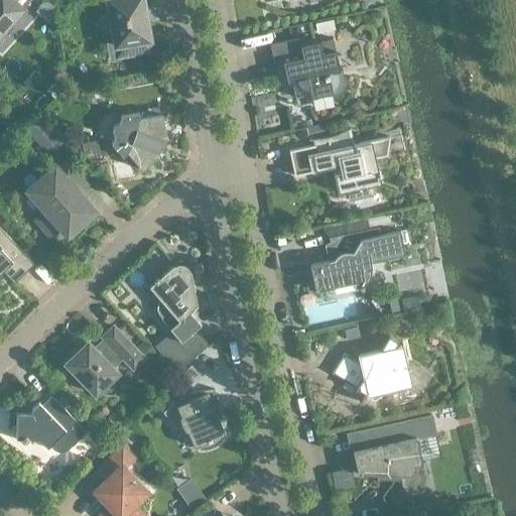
[(0,0),(0,34),(30,0),(0,0)]
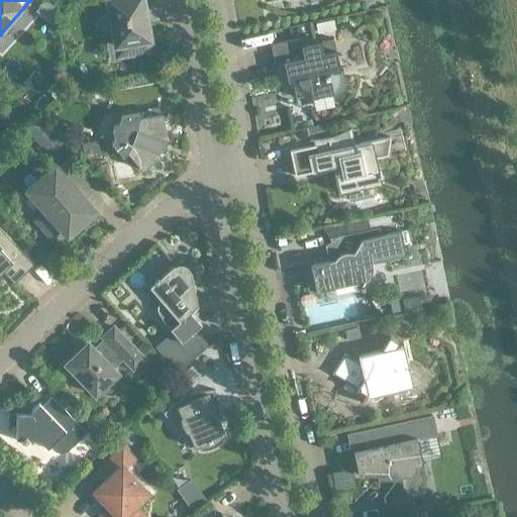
[(109,44),(111,59),(149,52),(147,39),(148,39),(146,25),(144,8),(143,8),(141,0),(109,0),(108,0),(111,13),(107,14),(104,15),(100,17),(98,22),(99,27),(102,31),(107,32),(109,32),(110,32),(113,31),(116,43),(109,44)]
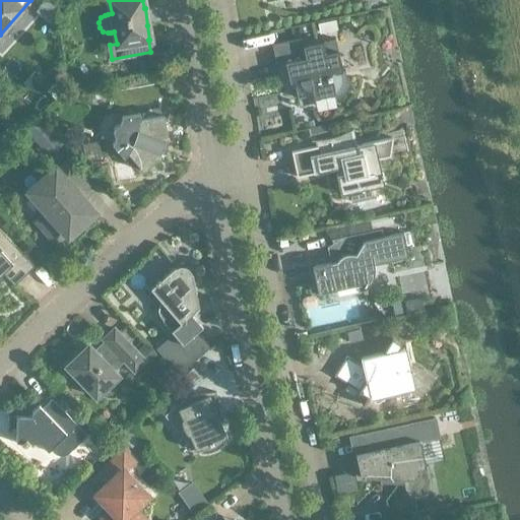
[(334,94),(334,96),(339,94),(340,93),(344,88),(346,82),(344,69),(342,70),(335,39),(304,46),(302,38),(271,44),(276,65),(285,63),(289,82),(294,82),(297,98),(313,94),(314,99),(334,94)]
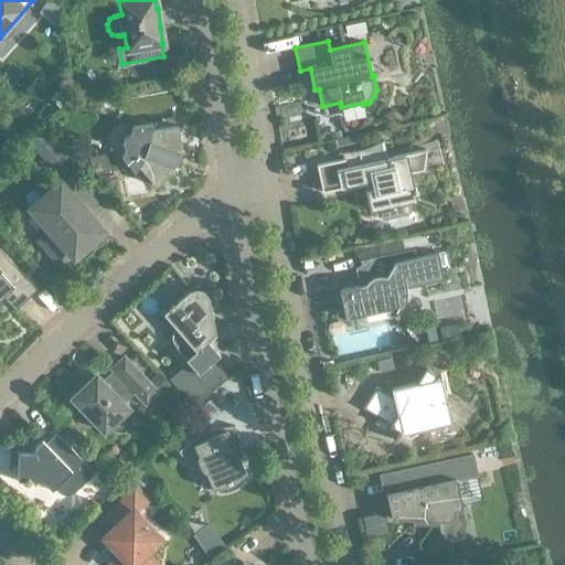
[(178,152),(183,151),(178,125),(152,129),(151,125),(152,124),(151,123),(131,126),(132,127),(129,134),(126,136),(123,140),(123,145),(124,148),(121,156),(135,171),(136,170),(135,170),(139,167),(156,187),(177,169),(173,164),(178,152)]
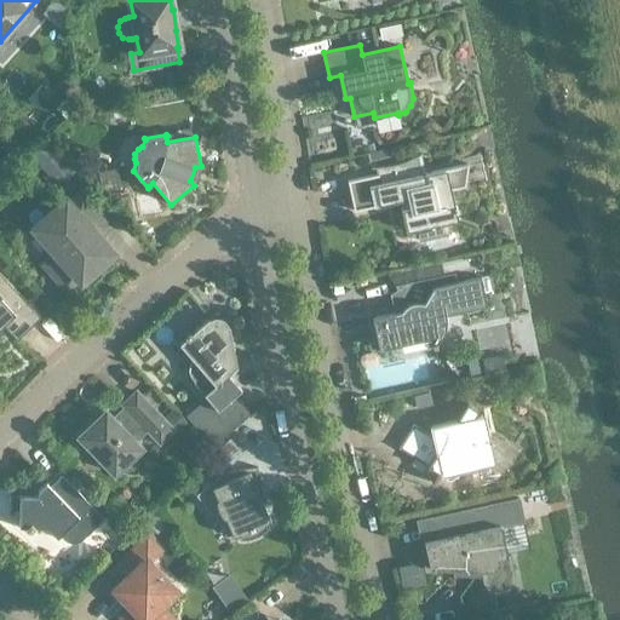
[(51,141),(38,149),(58,179),(72,171),(51,141)]
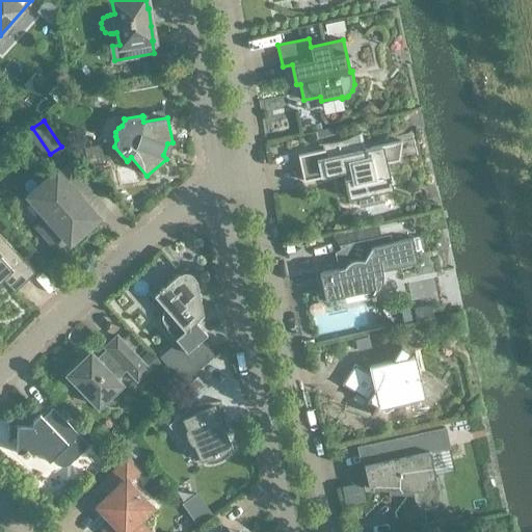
[(361,150),(357,134),(343,140),(327,143),(329,149),(324,150),(297,155),(303,181),(347,171),(348,179),(344,180),(348,198),(360,196),(360,194),(358,195),(358,192),(376,188),(376,191),(376,192),(388,190),(387,189),(392,188),(391,184),(391,182),(393,181),(392,177),(390,177),(387,162),(399,160),(399,158),(398,159),(400,142),(401,142),(401,140),(361,150)]
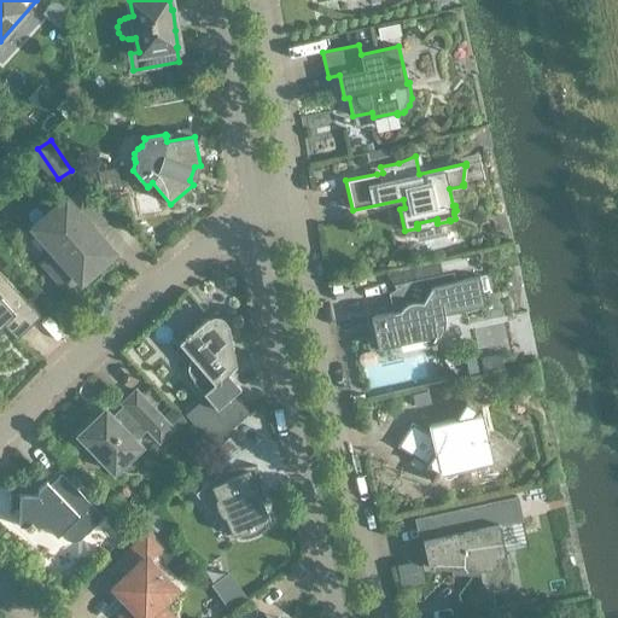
[(92,229),(104,219),(81,193),(69,204),(65,200),(34,228),(57,254),(46,262),(66,286),(77,277),(81,280),(111,252),(92,229)]
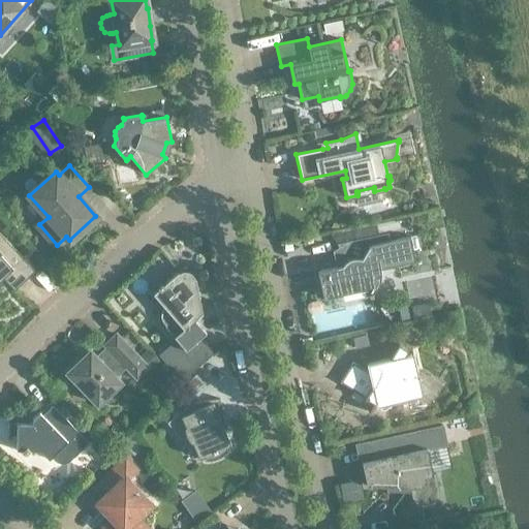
[(342,266),(317,271),(323,298),(342,293),(344,294),(346,296),(348,297),(351,298),(353,298),(358,298),(361,298),(363,297),(367,296),(368,294),(369,297),(373,296),(372,291),(374,290),(375,288),(377,286),(377,285),(378,283),(379,280),(380,278),(380,277),(380,274),(380,273),(380,271),(380,268),(389,266),(395,265),(414,260),(409,237),(390,241),(387,232),(378,235),(376,224),(332,234),(338,243),(336,243),(347,260),(345,261),(344,262),(343,263),(342,266)]
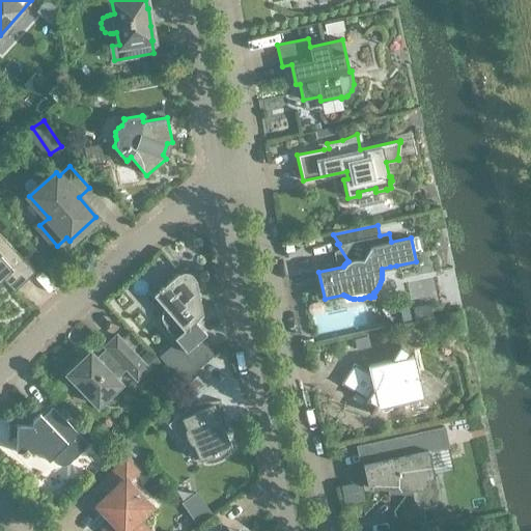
[(0,280),(9,272),(20,283),(32,272),(33,273),(35,272),(0,233),(0,280)]
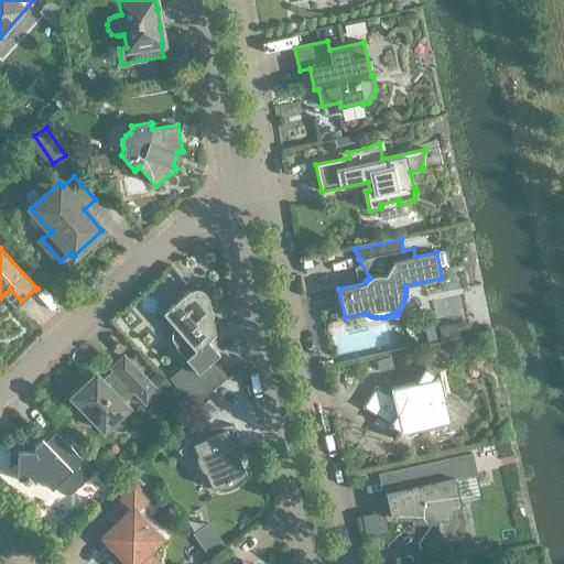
[(163,313),(176,328),(175,331),(175,334),(176,337),(179,345),(175,347),(197,372),(219,354),(207,340),(215,334),(214,326),(213,326),(212,323),(208,323),(206,316),(212,315),(208,296),(205,296),(204,293),(199,290),(195,290),(192,292),(190,290),(173,303),(172,302),(167,306),(169,307),(163,313)]
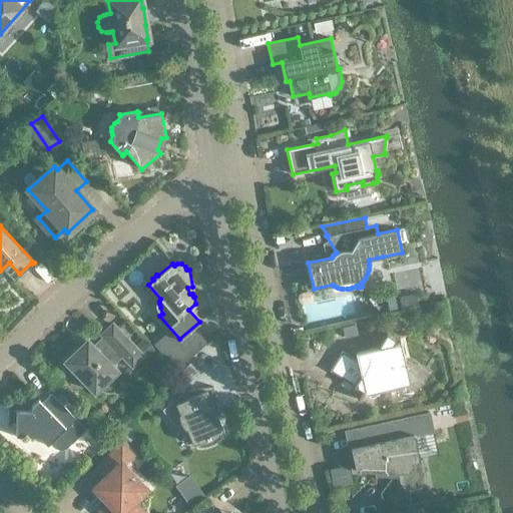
[(69,366),(90,387),(91,386),(99,386),(99,387),(101,385),(103,388),(107,389),(110,388),(112,385),(113,382),(112,379),(110,376),(117,370),(111,365),(121,355),(122,356),(133,345),(113,324),(102,335),(104,337),(99,342),(94,347),(87,340),(70,357),(70,365),(69,366)]
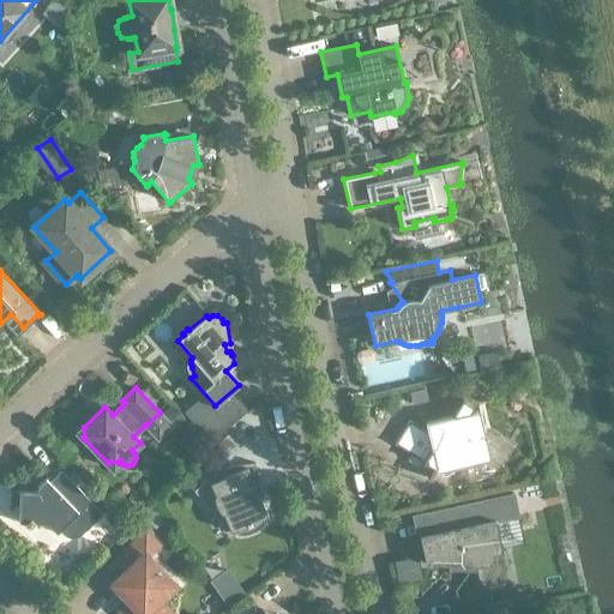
[(395,443),(395,444),(423,462),(422,462),(423,463),(427,459),(435,464),(427,477),(428,477),(435,467),(437,471),(491,459),(479,410),(469,411),(474,405),(463,399),(464,399),(463,398),(451,416),(426,422),(427,432),(409,420),(396,443),(395,443)]
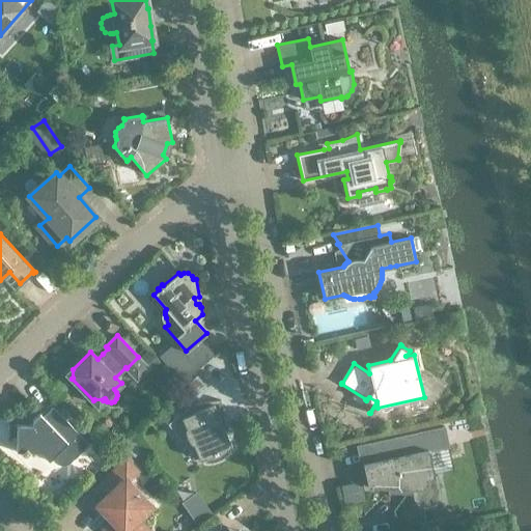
[(192,406),(182,412),(167,424),(186,446),(193,443),(200,459),(203,458),(204,462),(214,460),(223,457),(230,451),(228,447),(231,446),(220,419),(218,404),(221,403),(221,399),(204,402),(192,406)]
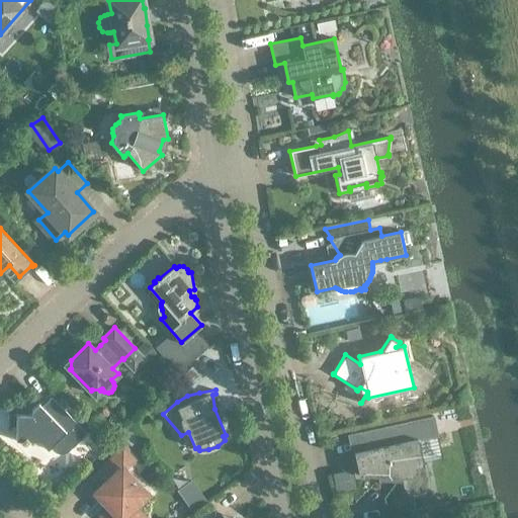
[(48,449),(50,447),(54,450),(59,452),(64,452),(69,450),(73,446),(87,432),(51,397),(41,406),(38,403),(31,410),(31,415),(16,415),(16,440),(17,440),(17,438),(22,439),(22,440),(25,444),(29,440),(29,439),(39,439),(39,440),(48,449)]
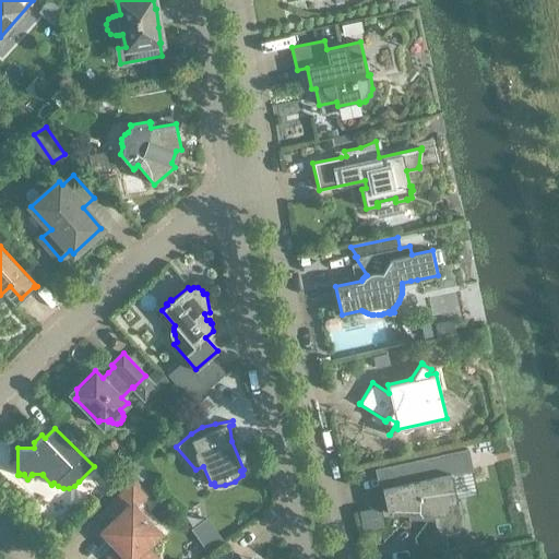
[(467,449),(381,467),(387,487),(382,488),(382,489),(383,492),(383,496),(384,499),(388,513),(436,515),(438,523),(440,527),(443,531),(449,532),(454,531),(459,527),(461,523),(461,518),(458,502),(458,499),(452,474),(472,470),(467,449)]
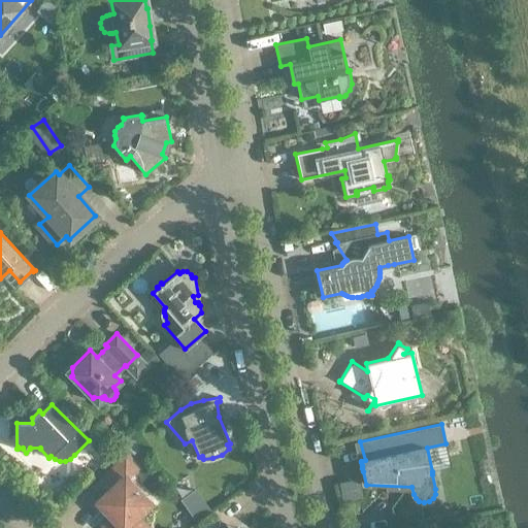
[(126,527),(124,526),(149,502),(125,479),(135,468),(125,458),(95,487),(104,496),(98,501),(104,507),(105,505),(110,512),(109,513),(113,518),(104,527),(126,527)]
